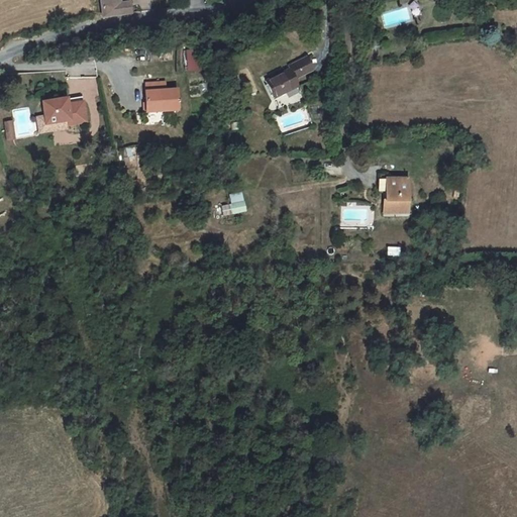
[(119,4),(119,0),(103,0),(100,1),(102,17),(131,13),(129,2),(119,4)]
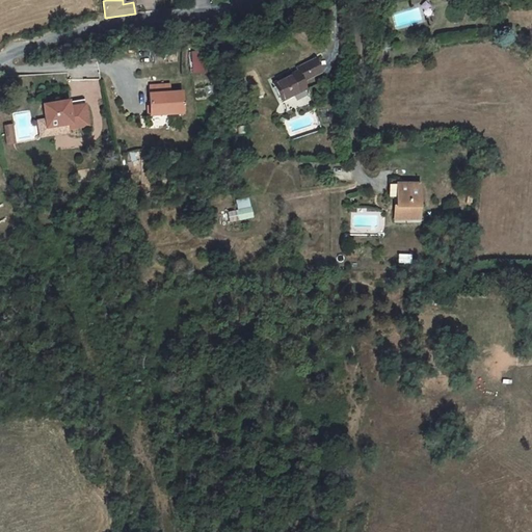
[(394,2),(393,0),(368,0),(368,9),(394,2)]
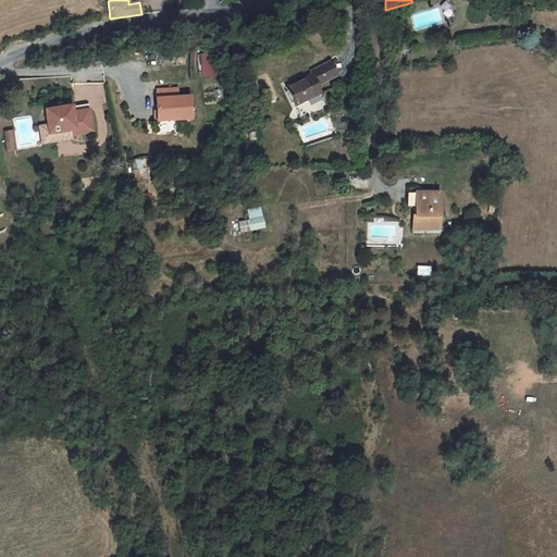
[(214,54),(200,56),(201,67),(214,66),(214,54)]
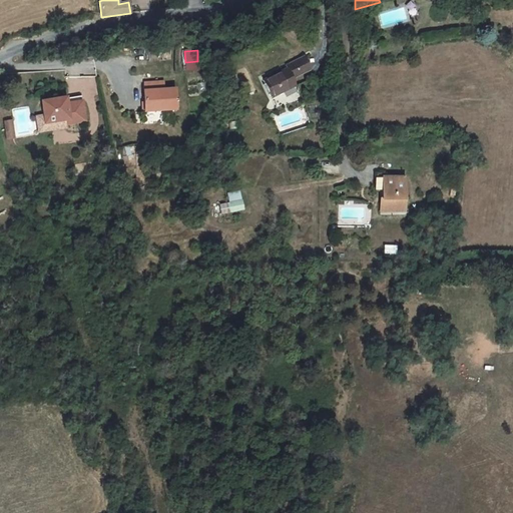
[(362,51),(362,61),(374,60),(373,50),(362,51)]
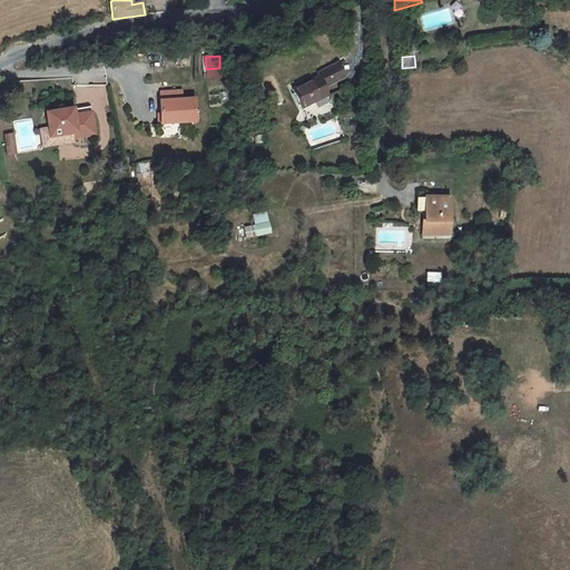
[(318,77),(292,89),(302,109),(328,96),(324,88),(344,78),(337,64),(316,74),(318,77)]
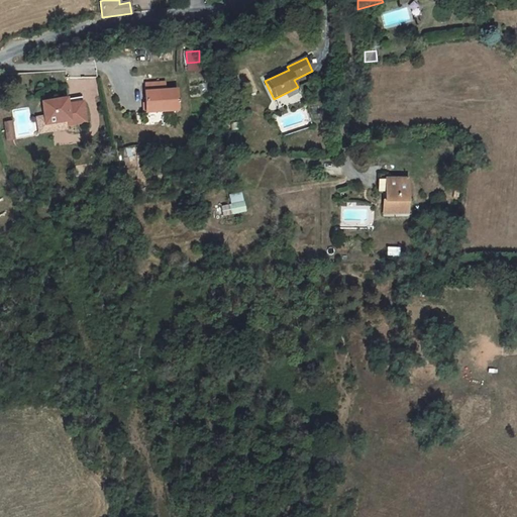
[(177,89),(144,92),(146,112),(178,110),(177,89)]
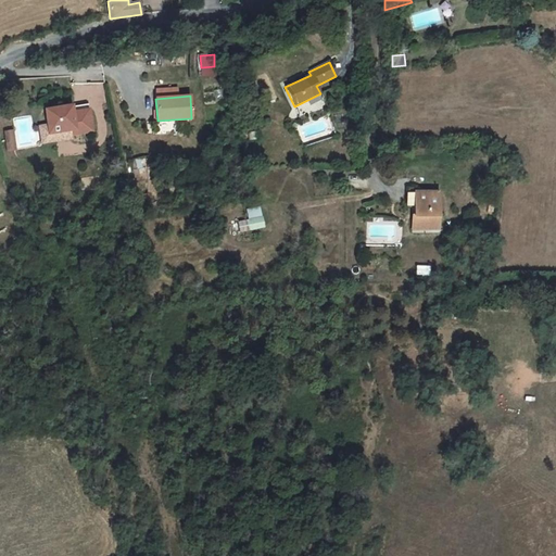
[(72,105),(45,111),(48,125),(49,134),(70,130),(70,136),(92,131),(89,110),(73,112),(72,108),(72,105)]
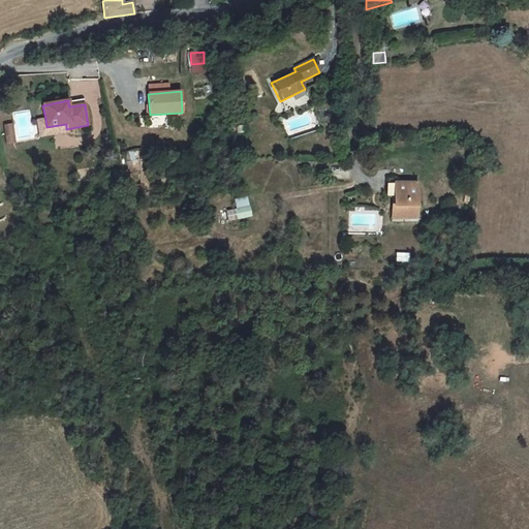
[(47,127),(45,119),(37,121),(40,136),(67,132),(66,129),(66,124),(47,127)]
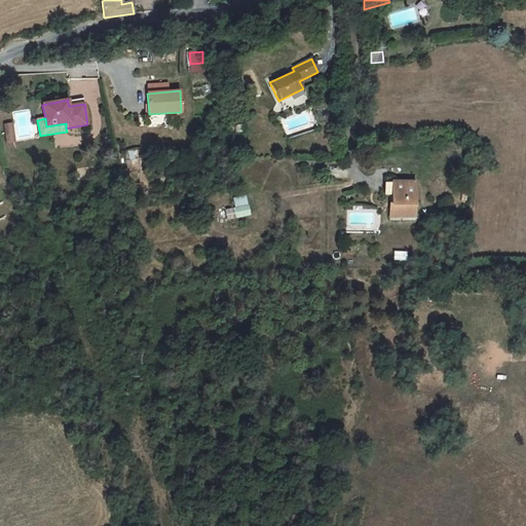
[(5,124),(7,138),(14,137),(12,123),(5,124)]
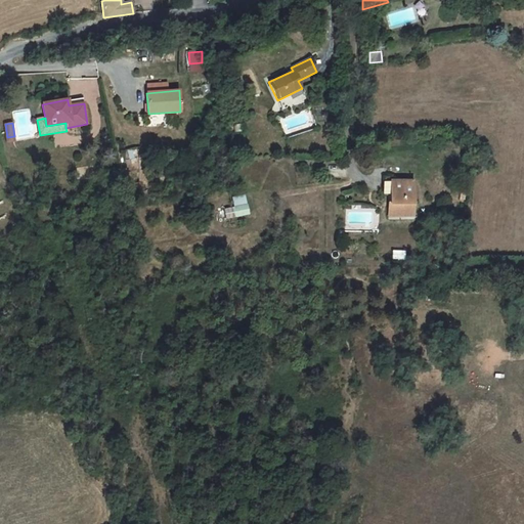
[(413,181),(391,181),(391,204),(389,203),(389,215),(406,215),(406,204),(413,204),(413,181)]
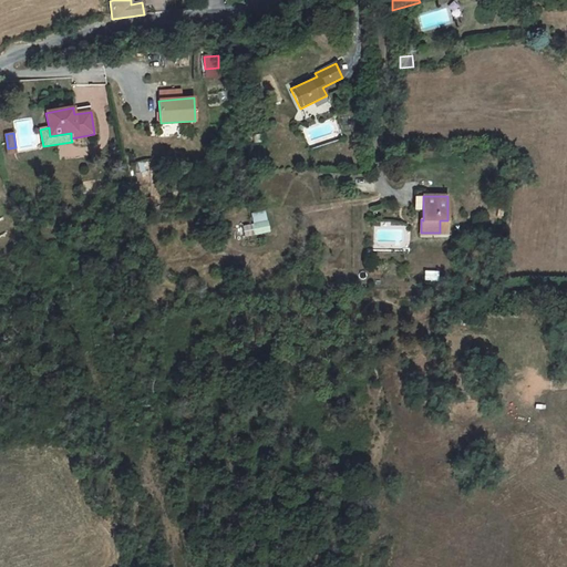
[(245,237),(269,232),(267,222),(264,213),(251,215),(255,225),(243,227),(245,237)]
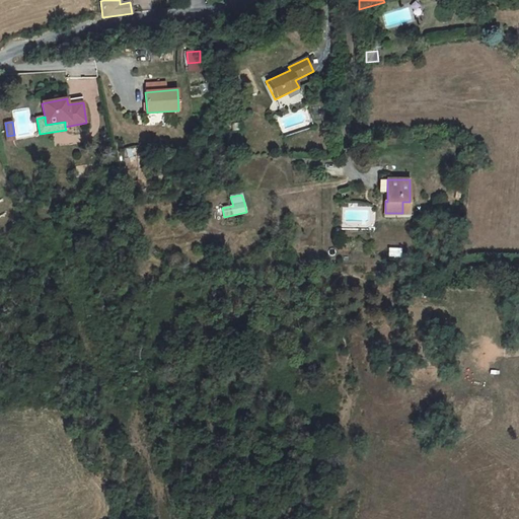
[(503,268),(489,268),(489,279),(503,279),(503,268)]
